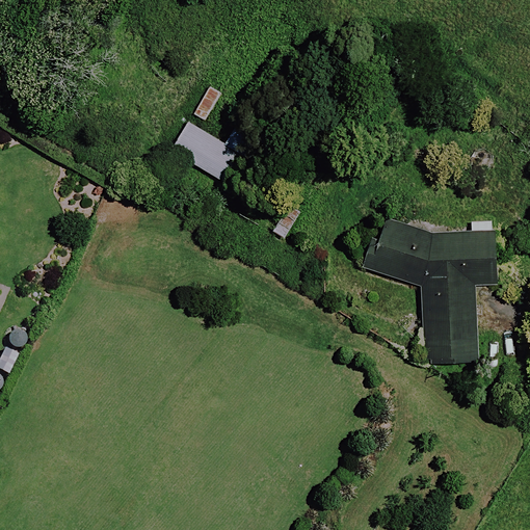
[(219,93),(207,85),(192,114),(205,121),(219,93)]
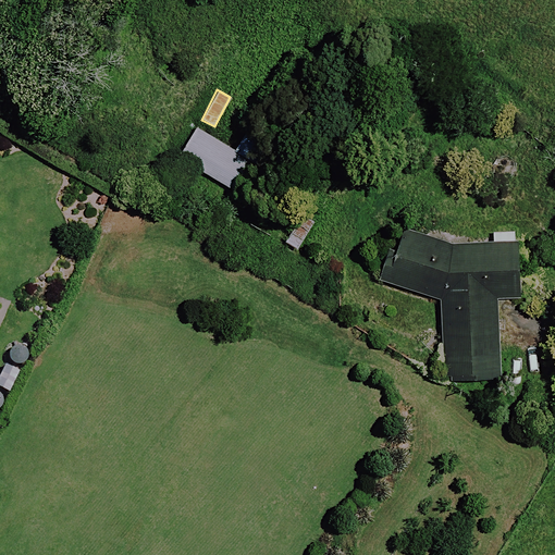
[(251,160),(197,127),(180,157),(234,189),(251,160)]
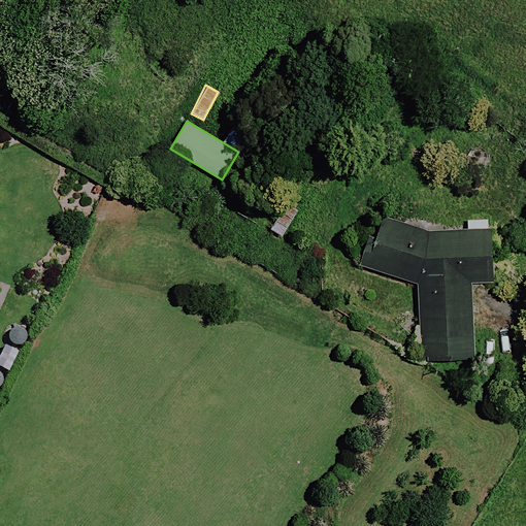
[(497,225),(381,218),(373,235),(367,233),(354,268),(415,282),(409,363),(472,367),(477,289),(493,290),(497,225)]
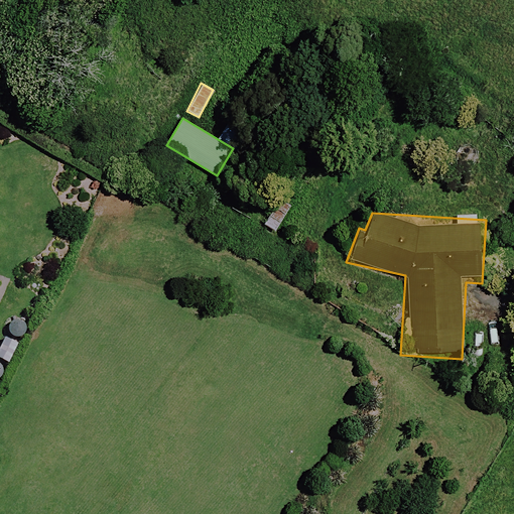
[(23,319),(11,315),(5,334),(17,339),(23,319)]
